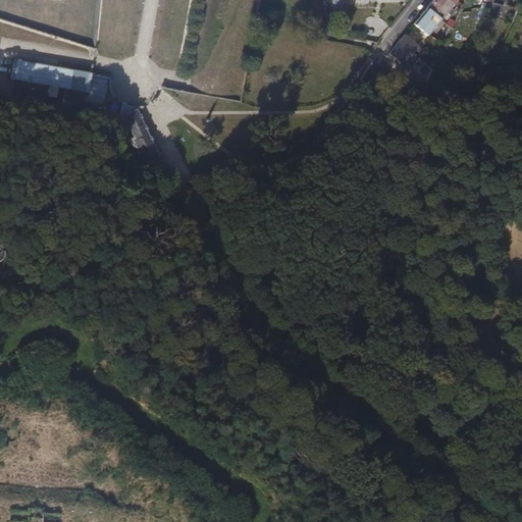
[(330,0),(330,13),(343,14),(343,0),(330,0)]
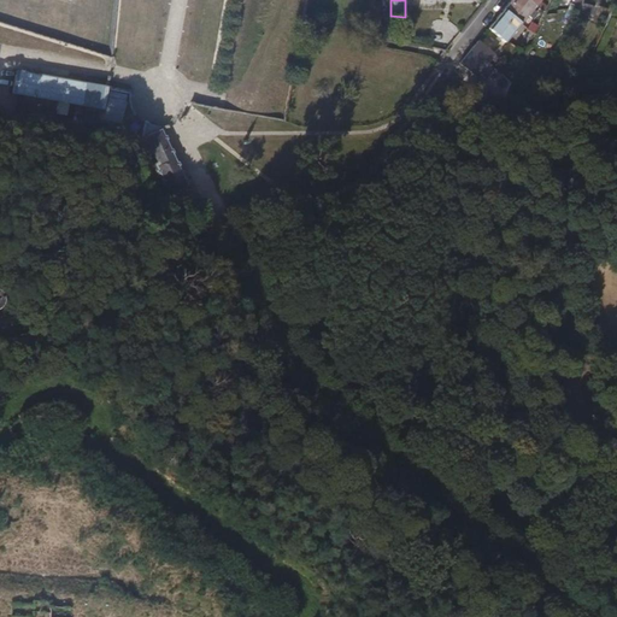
[(536,6),(527,0),(512,0),(504,11),(522,24),(529,15),(533,10),(536,6)]
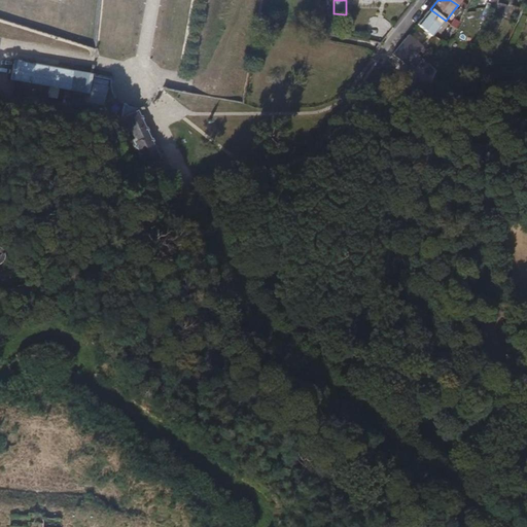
[(468,6),(461,0),(458,5),(466,12),(468,6)]
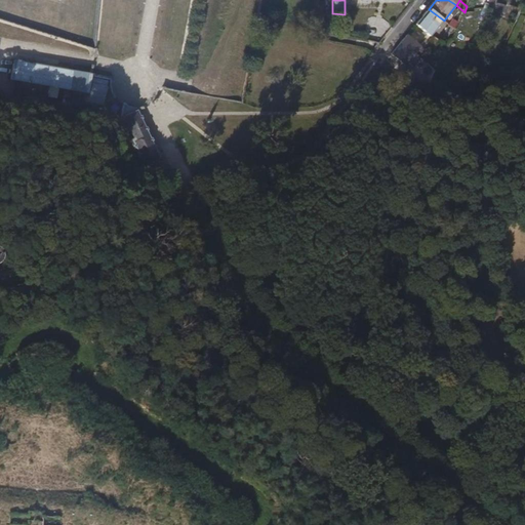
[(521,7),(521,5),(509,1),(507,6),(519,10),(521,7)]
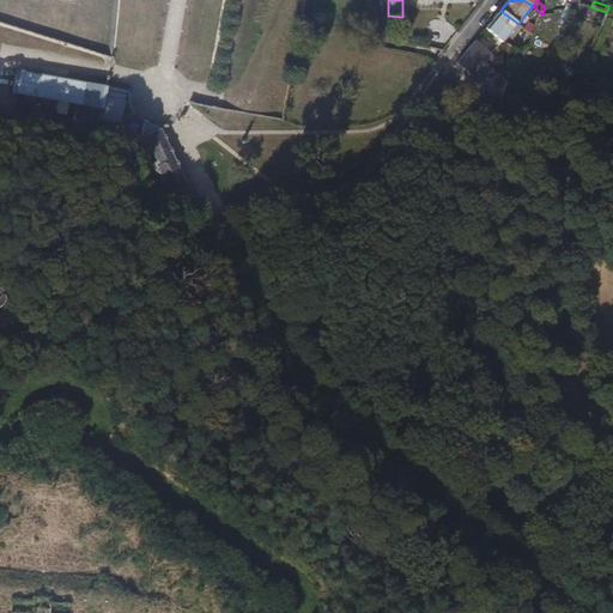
[(503,43),(519,24),(501,11),(486,29),(503,43)]
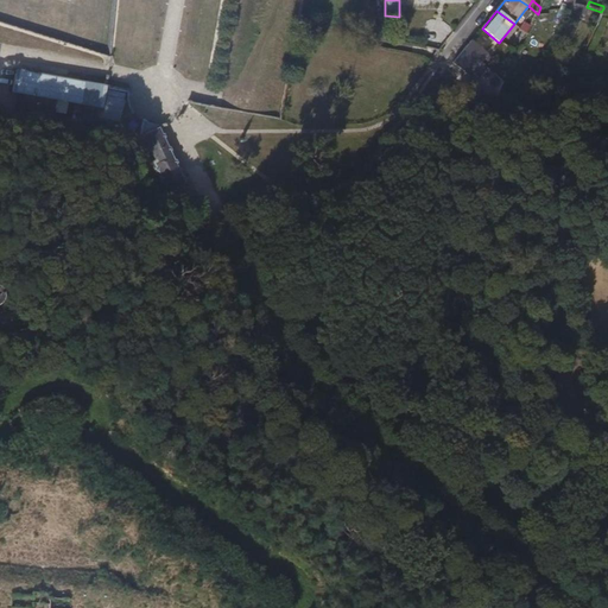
[(519,52),(527,35),(523,31),(521,30),(512,49),(519,52)]
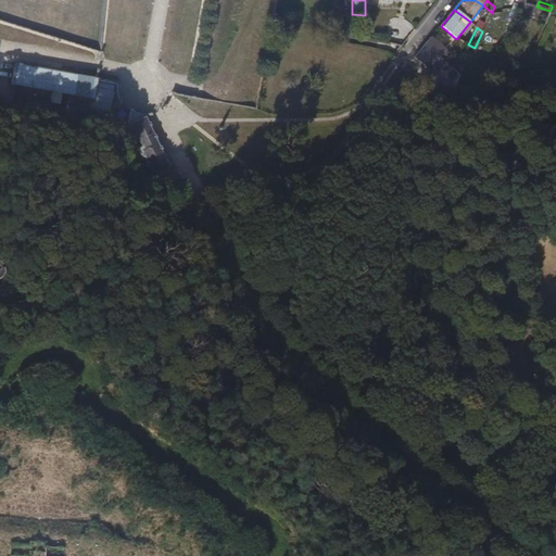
[(441,58),(446,51),(431,38),(415,58),(430,70),(441,58)]
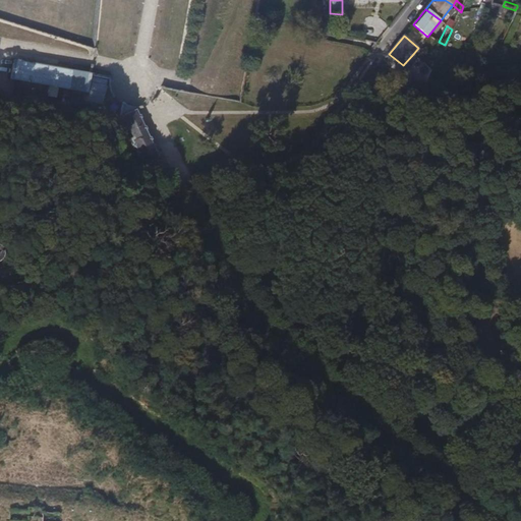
[(421,58),(425,54),(419,48),(416,53),(421,58)]
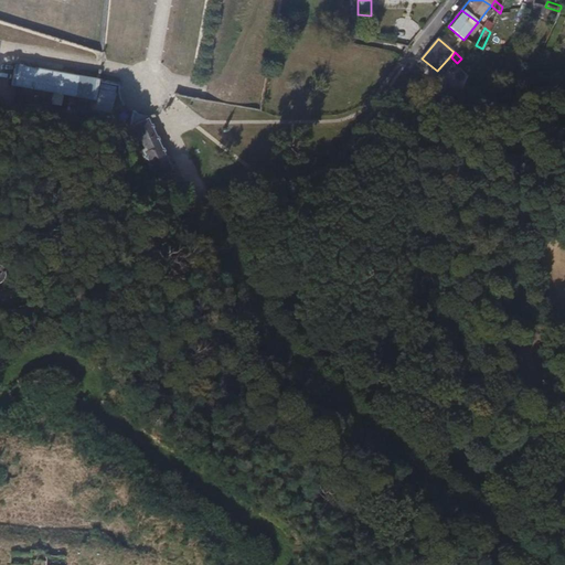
[(53,93),(89,99),(95,100),(98,80),(14,66),(11,86),(22,87),(53,93)]
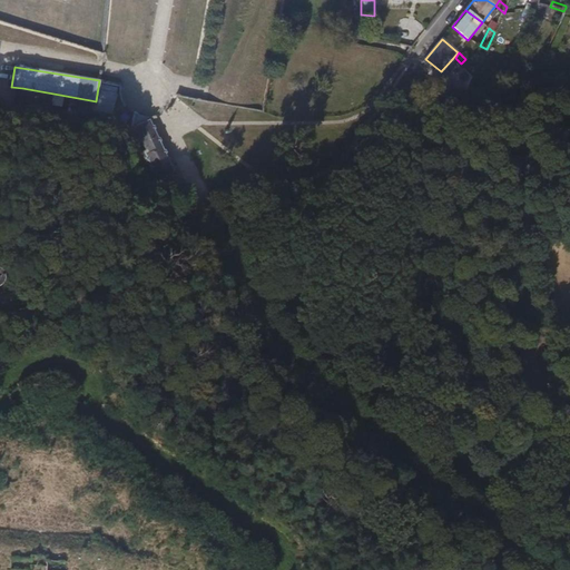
[(473,78),(464,70),(455,91),(442,87),(443,96),(461,104),(473,78)]
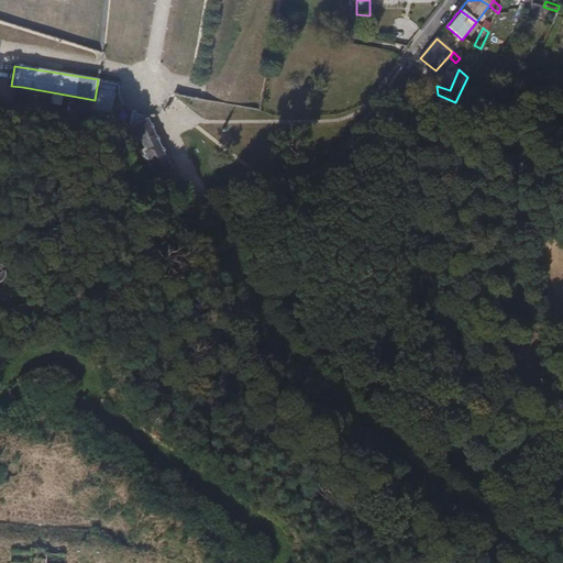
[(53,92),(22,87),(21,95),(31,97),(29,107),(50,110),(53,92)]
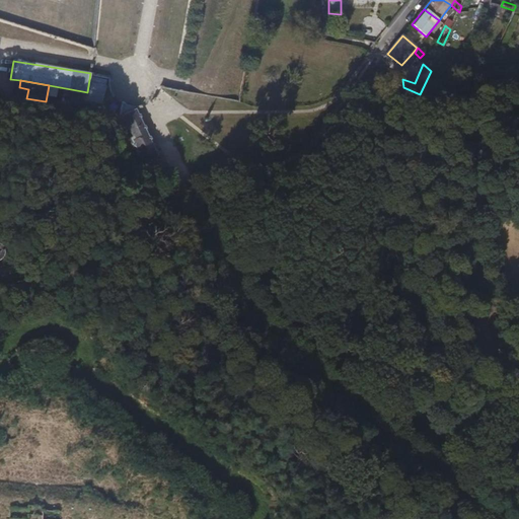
[(132,137),(129,138),(131,142),(137,156),(138,158),(152,153),(155,151),(136,108),(122,115),(124,121),(132,137)]
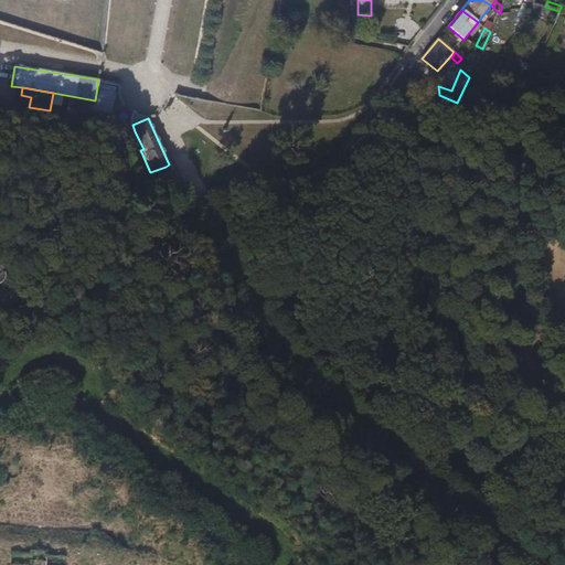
[(130,167),(134,148),(132,148),(126,147),(123,164),(130,167)]
